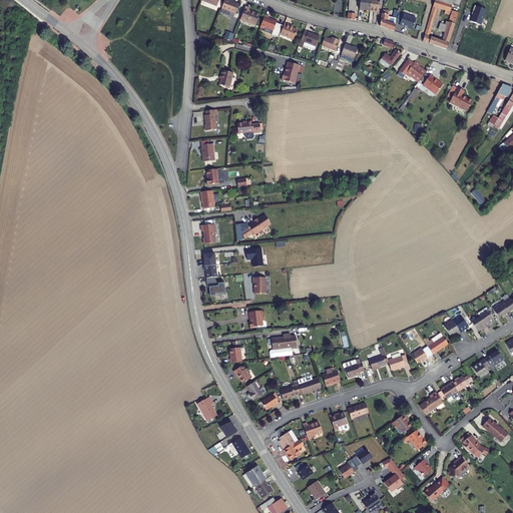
[(223,0),(220,10),(234,15),(237,7),(230,4),(230,3),(223,0)]
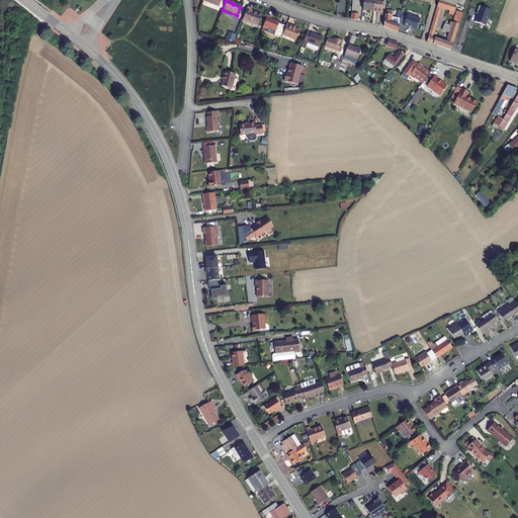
[(347,0),(347,1),(353,1),(351,20),(358,21),(359,13),(358,13),(359,0),(347,0)]
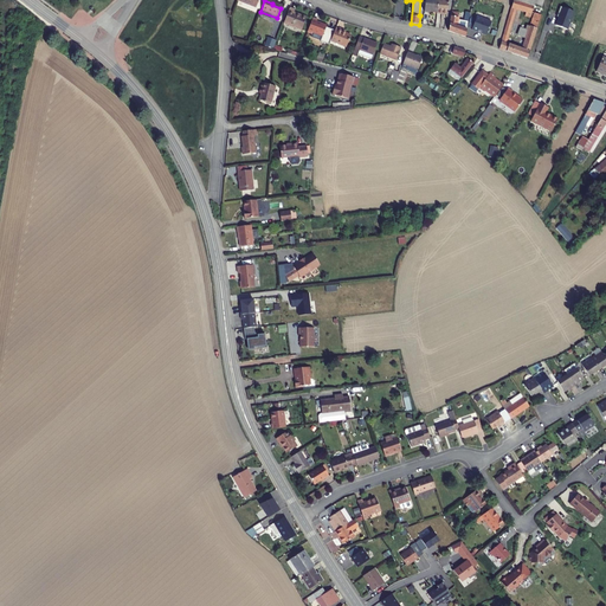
[(424,0),(424,13),(437,14),(438,0),(424,0)]
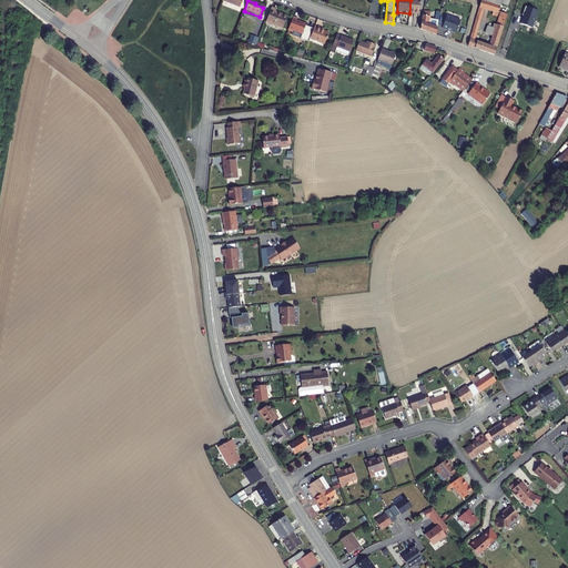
[(421,1),(414,0),(411,0),(409,13),(418,14),(421,1)]
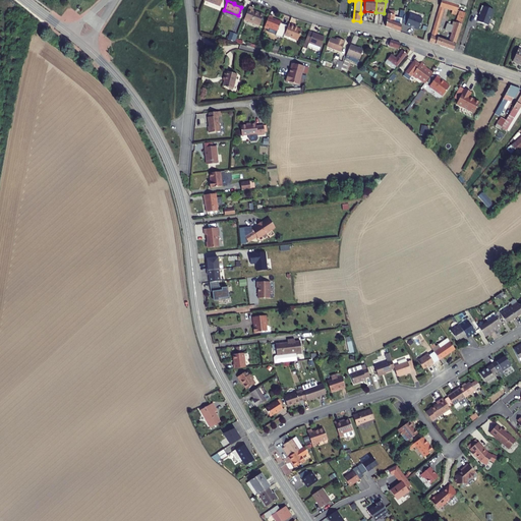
[(459,5),(441,0),(429,42),(439,46),(441,39),(436,37),(444,8),(457,12),(457,10),(459,6),(459,5)]
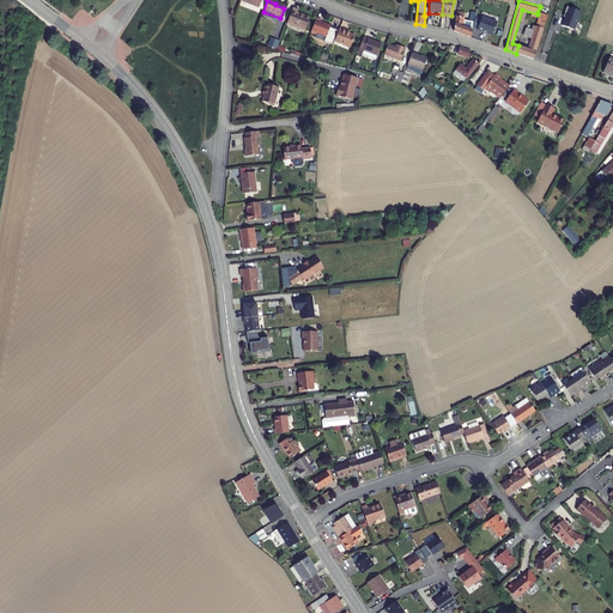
[(519,0),(540,6),(540,7),(547,10),(550,0),(519,0)]
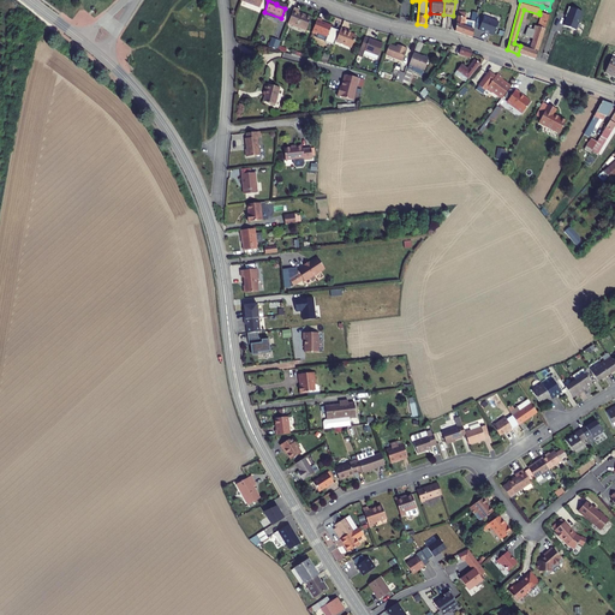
[(563,27),(577,30),(583,12),(568,7),(566,15),(568,15),(563,27)]
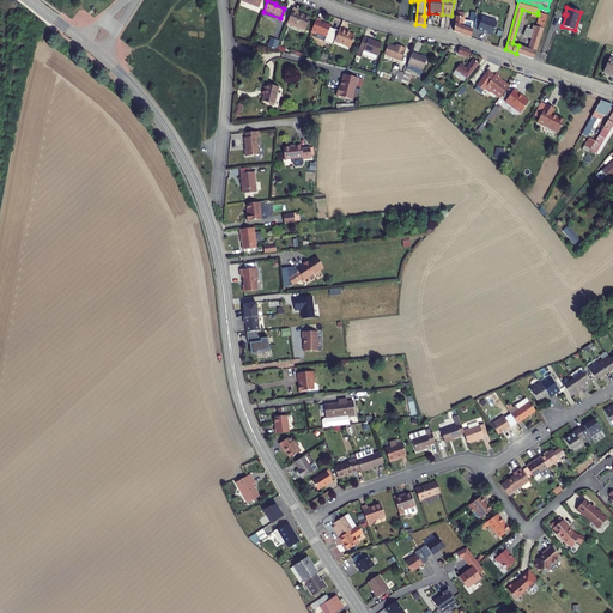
[(292,8),(286,23),(304,30),(309,18),(296,12),(297,11),(292,8)]
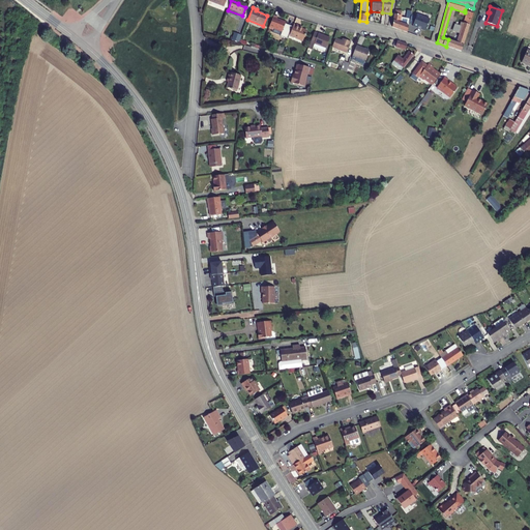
[(474,13),(468,11),(464,23),(463,23),(457,41),(452,40),(450,48),(462,52),(474,13)]
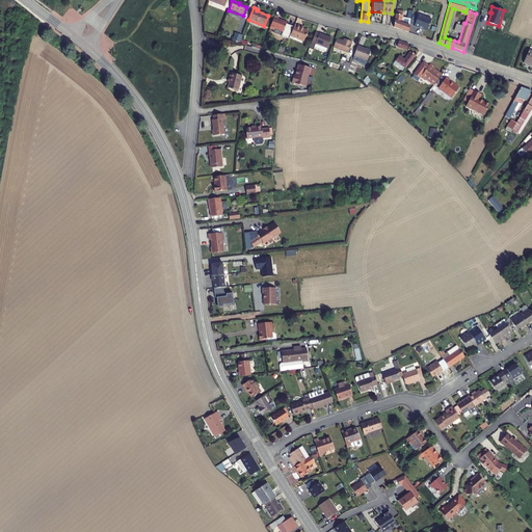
[(427,30),(431,20),(419,15),(414,26),(420,28),(420,27),(427,30)]
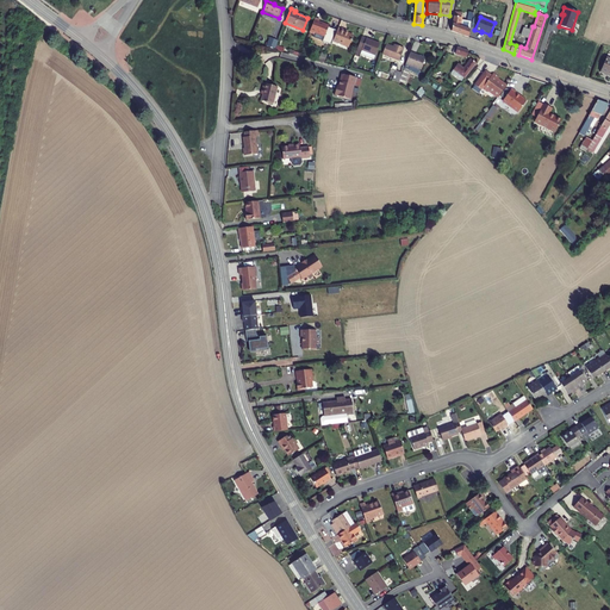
[(313,18),(307,32),(313,35),(313,33),(332,41),(336,31),(328,27),(329,26),(318,23),(319,20),(313,18)]
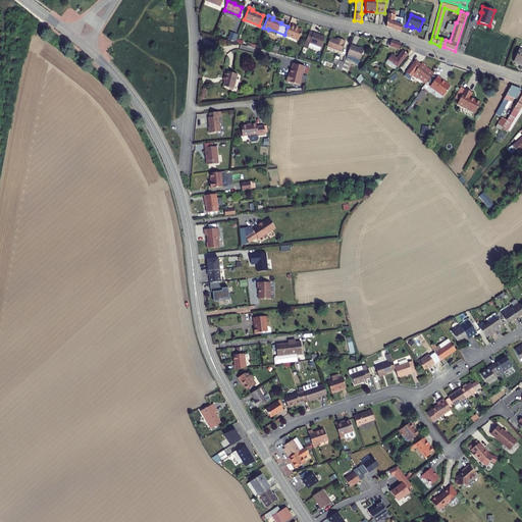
[(388,15),(385,28),(401,32),(402,25),(399,24),(393,22),(395,16),(388,15)]
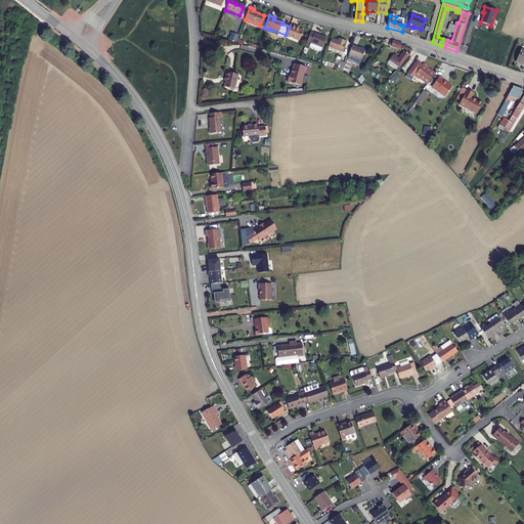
[(290,24),(289,27),(286,35),(285,36),(298,41),(302,31),(295,28),(296,27),(290,24)]
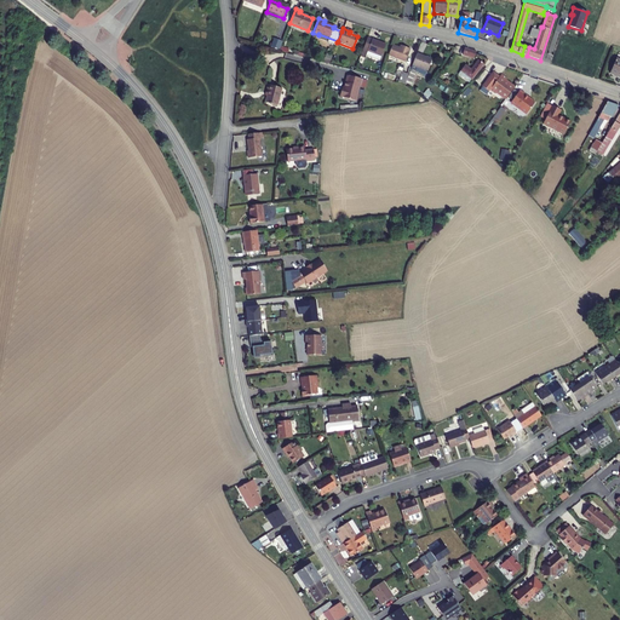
[(367,38),(362,50),(380,58),(385,46),(367,38)]
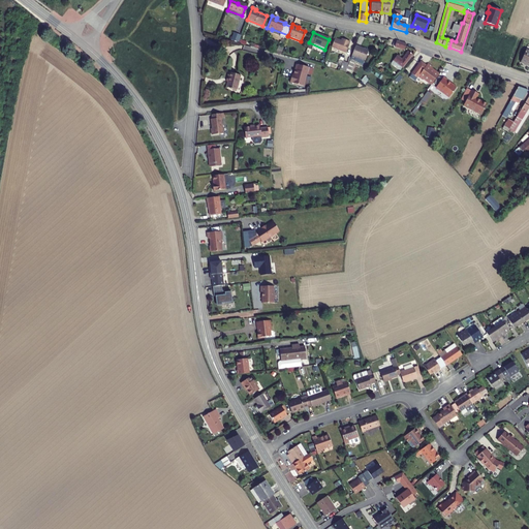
[(232,33),(229,40),(237,43),(240,35),(232,33)]
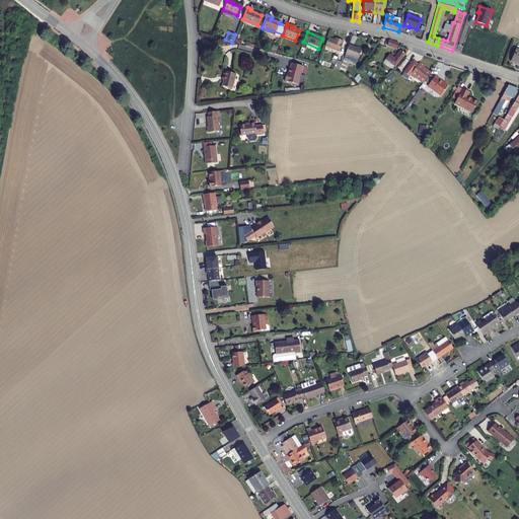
[(328,39),(325,47),(337,51),(338,42),(328,39)]
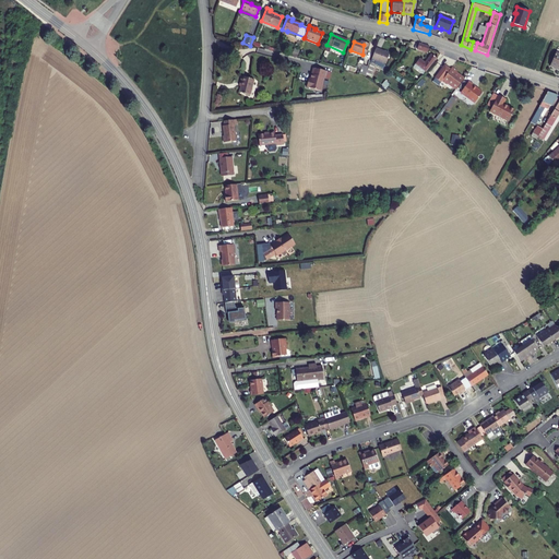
[(389,54),(376,48),(371,59),(384,64),(389,54)]
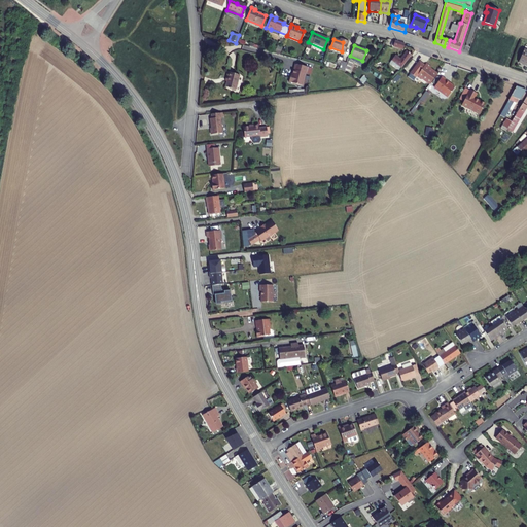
[(394,55),(391,61),(400,67),(412,51),(407,50),(400,59),(394,55)]
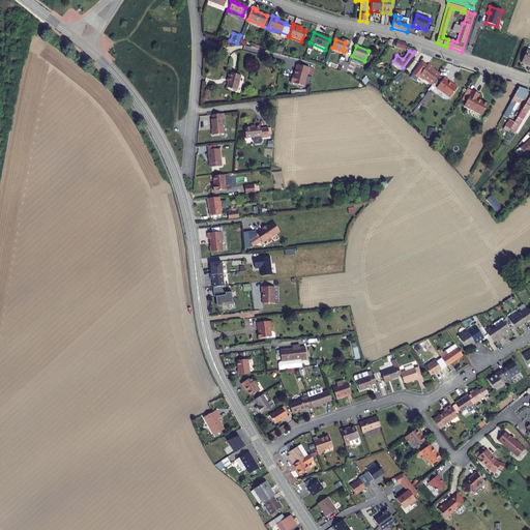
[(529,53),(527,52),(521,64),(529,67),(529,53)]
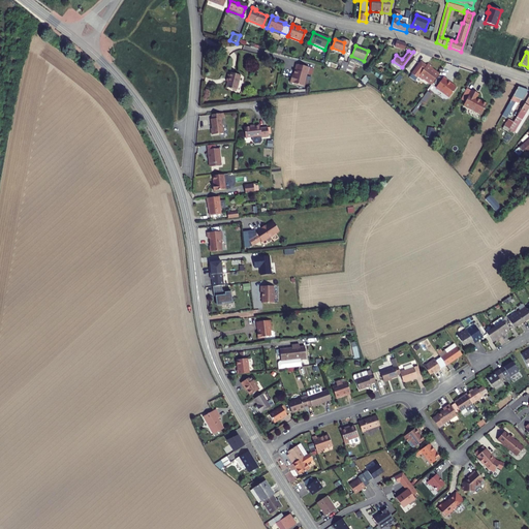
[(364,61),(351,56),(348,63),(345,72),(349,74),(354,62),(362,64),(364,61)]
